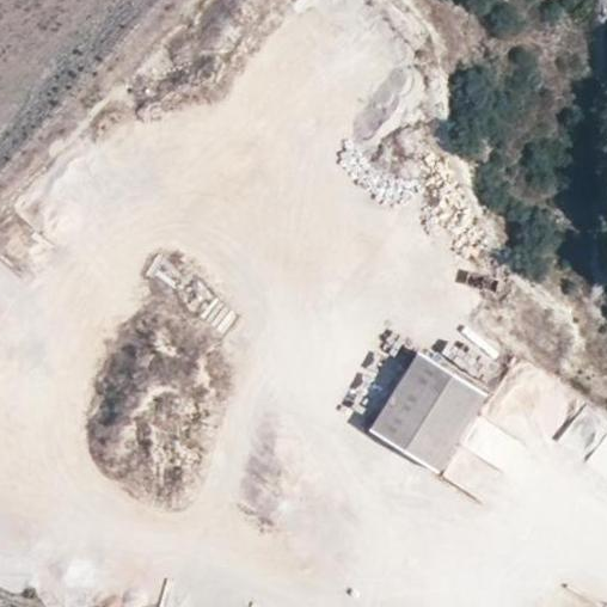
[(483,397),(416,355),(369,431),(436,473),(483,397)]
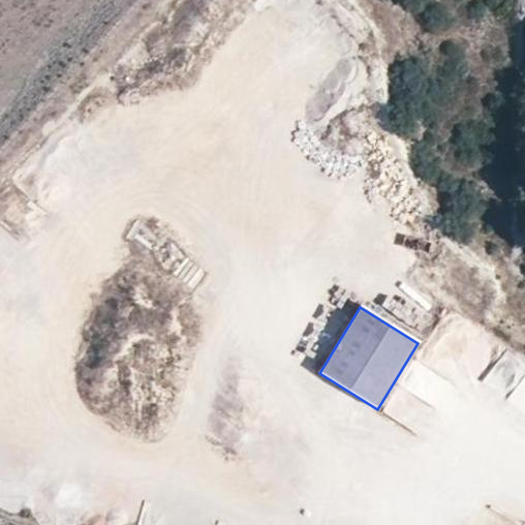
[(502,351),(479,387),(501,402),(524,367),(502,351)]
